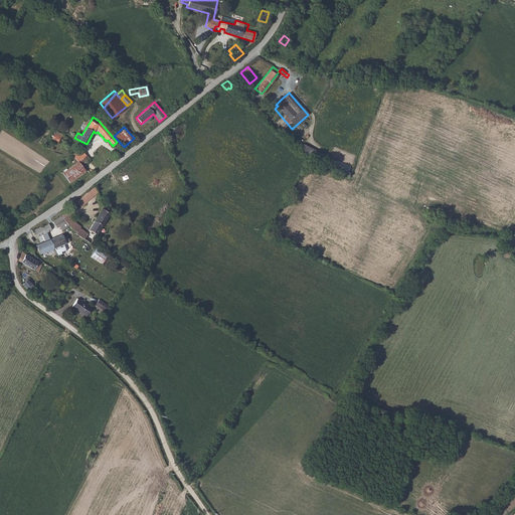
[(54,134),(51,138),(57,142),(62,136),(58,133),(56,135),(54,134)]
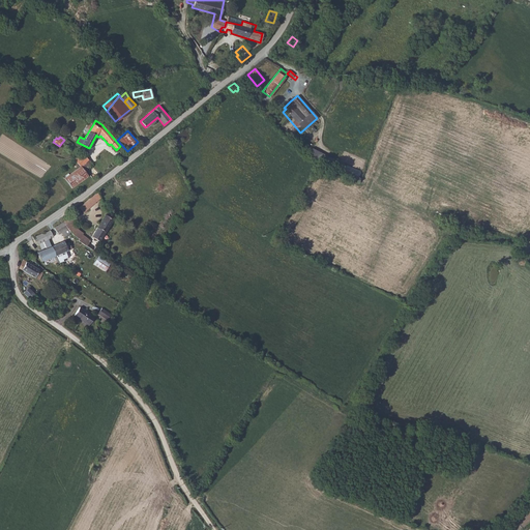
[(312,148),(308,153),(326,163),(329,156),(312,148)]
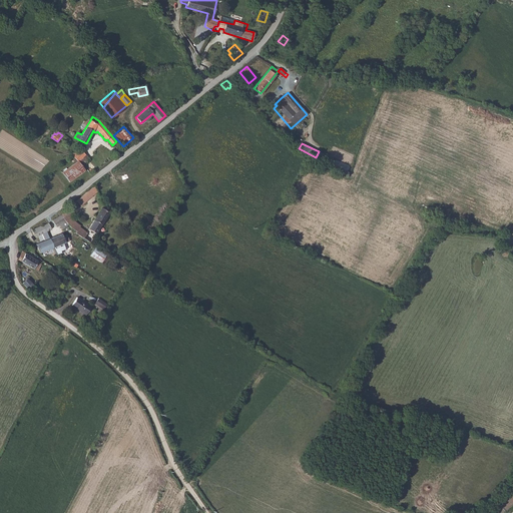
[(73,156),(78,160),(85,154),(80,149),(79,150),(76,153),(73,156)]
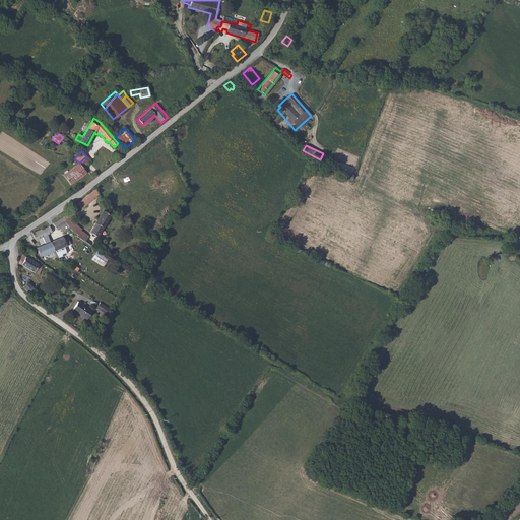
[(86,156),(79,163),(82,169),(90,160),(86,156)]
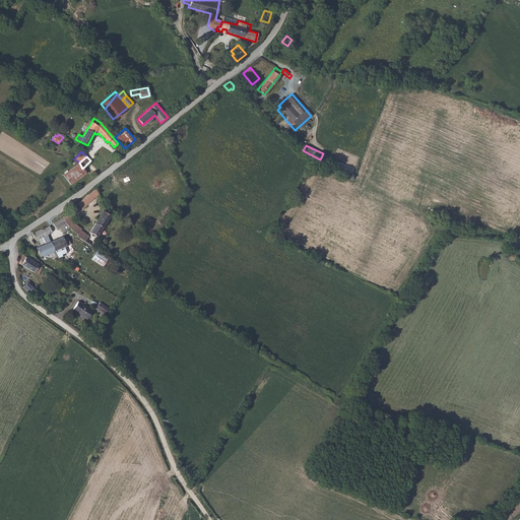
[(341,161),(338,168),(351,174),(354,168),(341,161)]
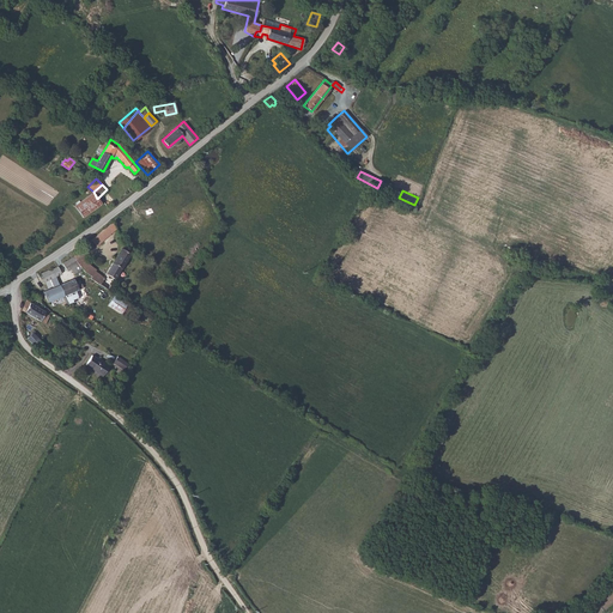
[(97,199),(93,192),(74,206),(83,217),(102,204),(97,199)]
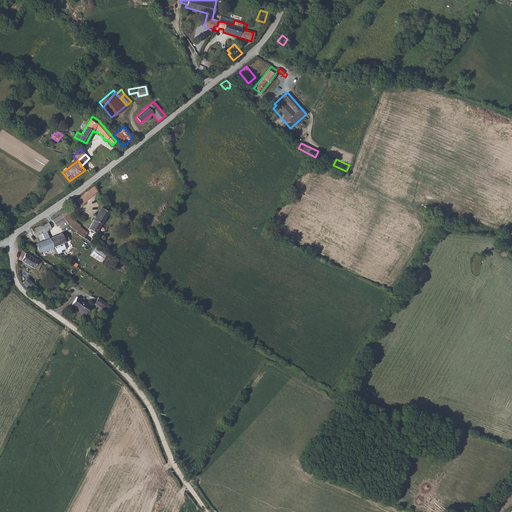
[(88,190),(76,201),(80,205),(92,194),(88,190)]
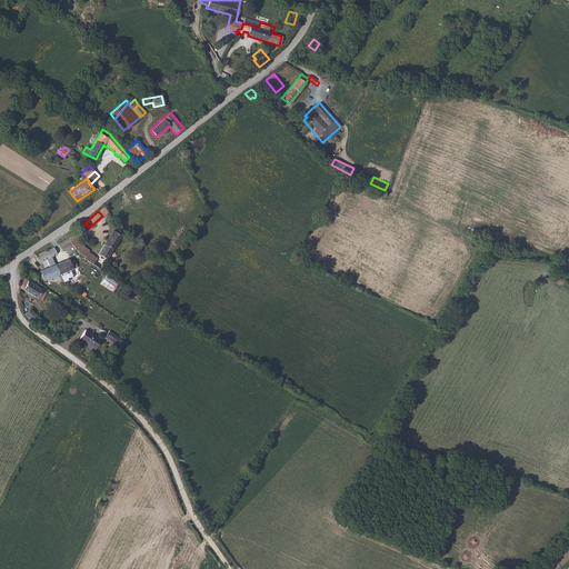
[(98,253),(107,259),(120,236),(112,230),(98,253)]
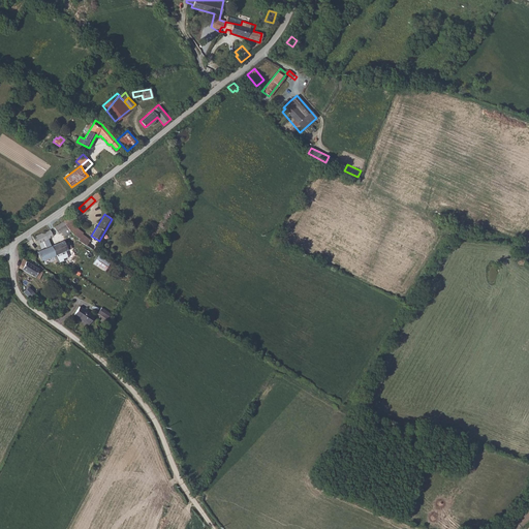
[(78,240),(86,245),(90,240),(83,235),(84,232),(73,224),(75,221),(70,215),(63,222),(71,232),(72,235),(79,238),(78,240)]
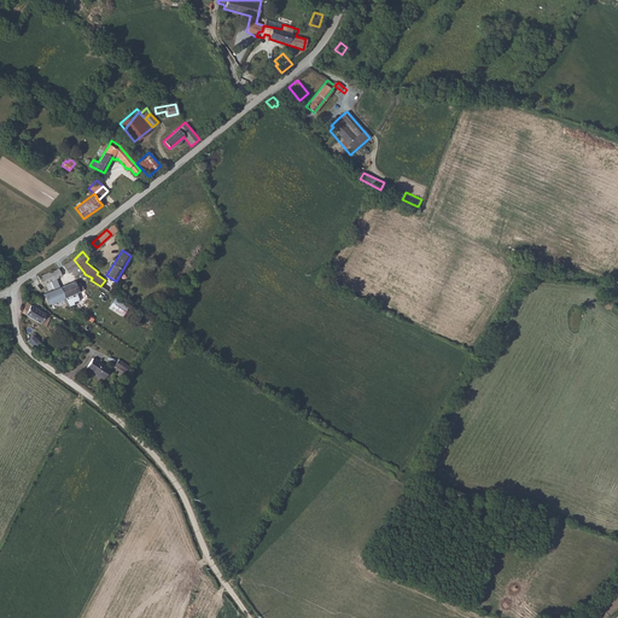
[(74,260),(64,266),(69,274),(76,269),(79,273),(83,272),(74,260)]
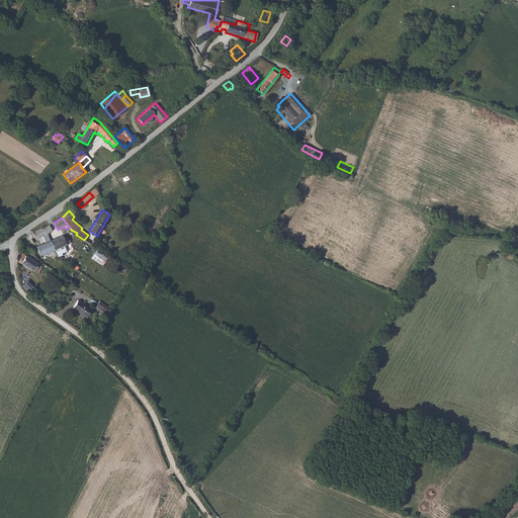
[(34,230),(32,232),(36,239),(52,231),(49,226),(42,229),(41,228),(35,231),(34,230)]
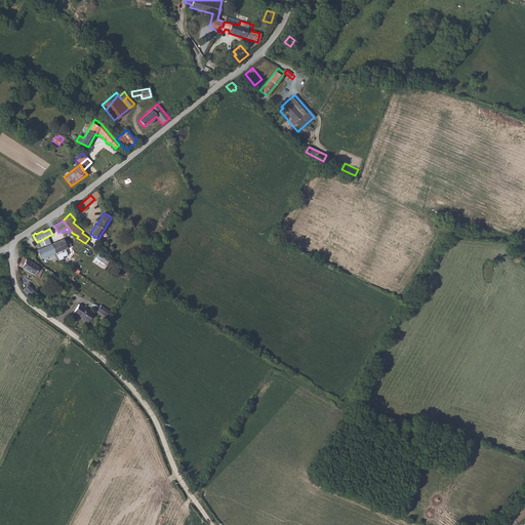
[(50,244),(54,253),(68,248),(69,250),(71,250),(72,249),(72,246),(69,240),(65,241),(64,239),(50,244)]
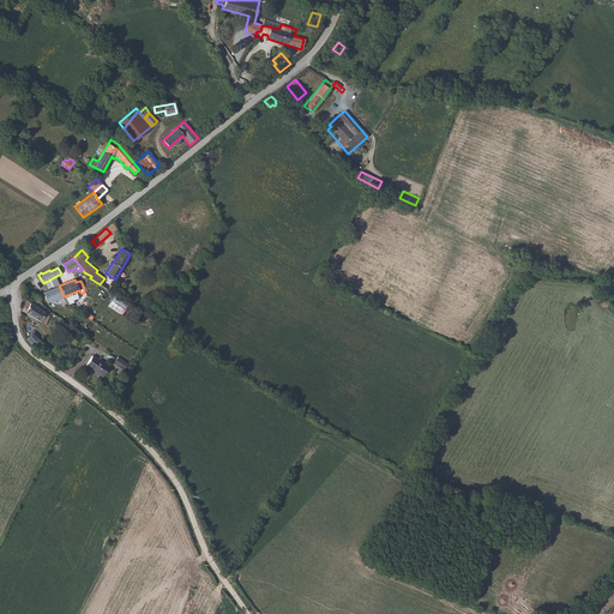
[(48,304),(64,296),(59,286),(43,292),(48,304)]
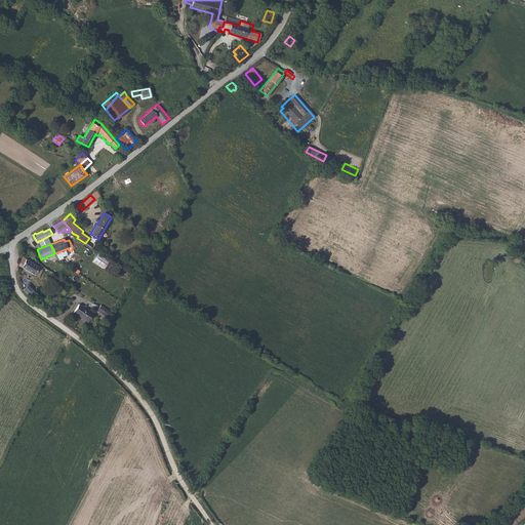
[(91,261),(104,269),(109,260),(97,253),(91,261)]
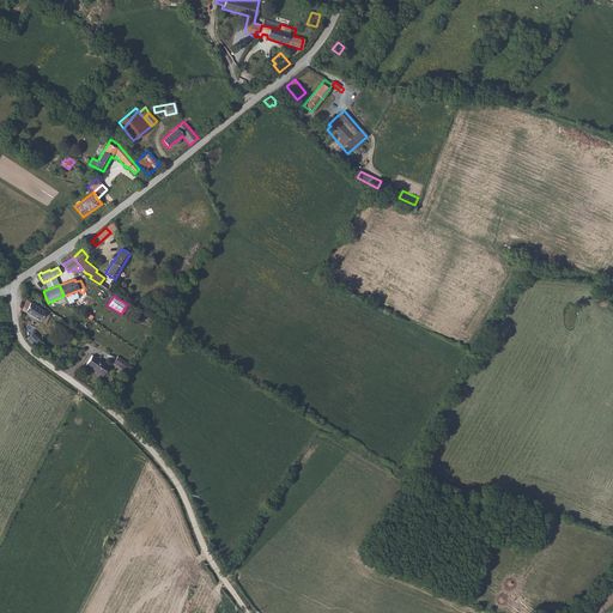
[(28,301),(22,309),(44,325),(53,313),(49,309),(46,311),(30,302),(28,301)]
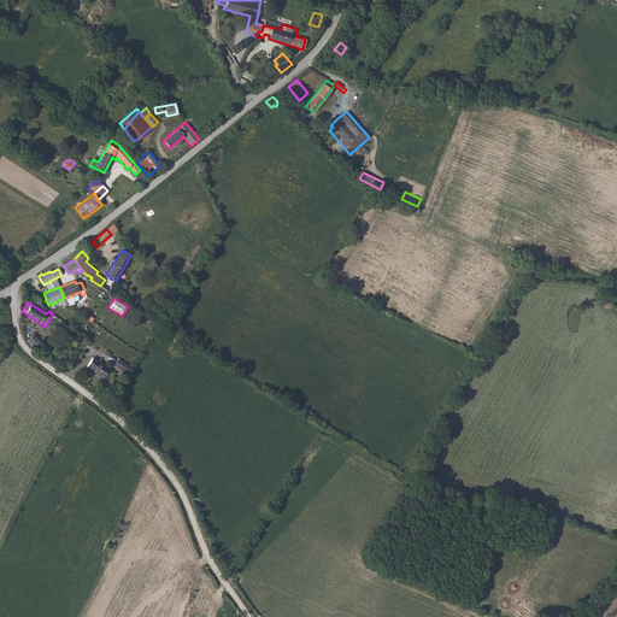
[(27,340),(35,350),(41,344),(33,335),(27,340)]
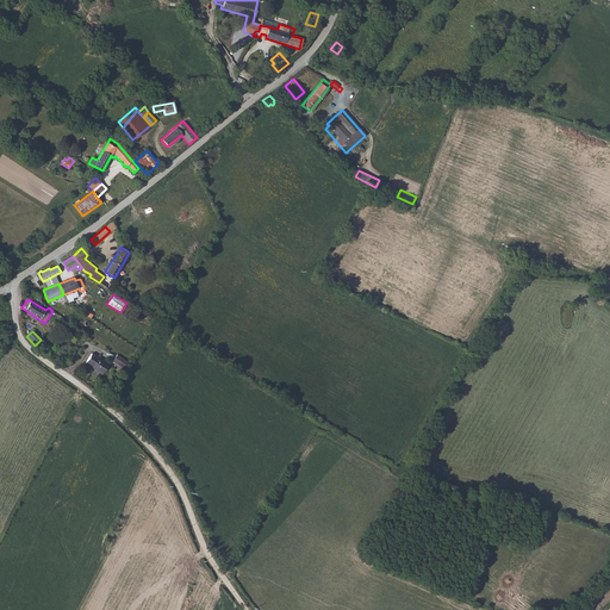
[(112,360),(124,367),(129,362),(117,354),(112,360)]
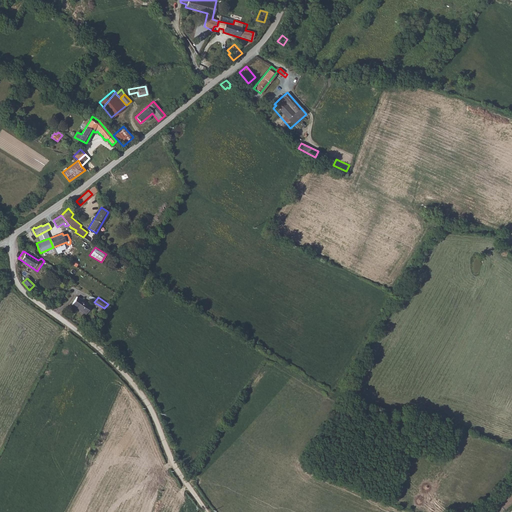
[(86,315),(92,307),(77,298),(72,305),(86,315)]
